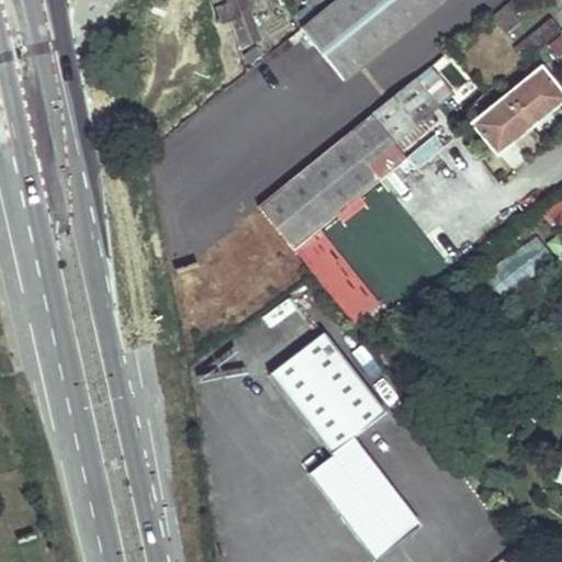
[(227,0),(231,6),(227,7),(231,20),(235,19),(245,44),(263,37),(248,0),(227,0)]
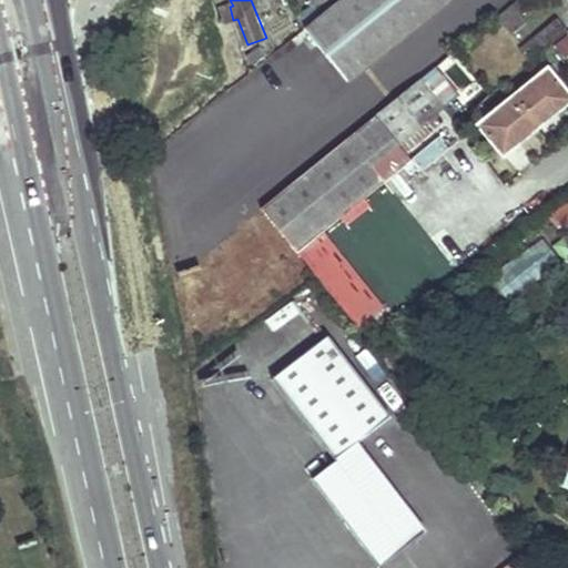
[(343,0),(307,28),(350,79),(447,0),(343,0)]
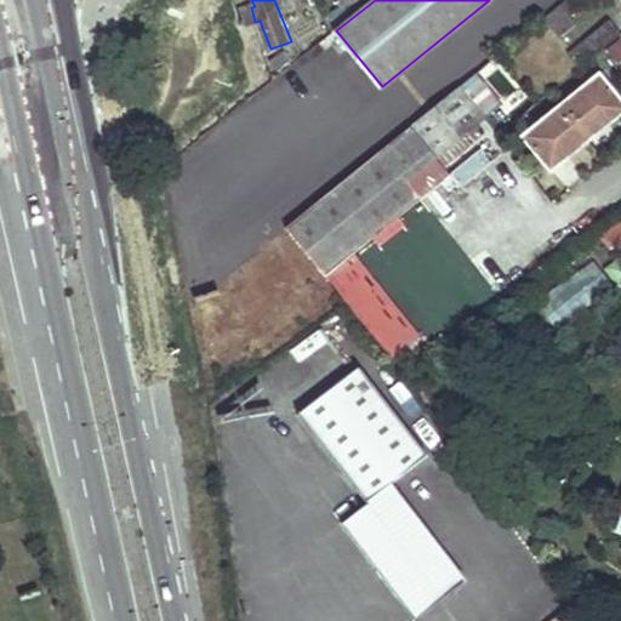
[(359,0),(343,0),(351,12),(362,4),(359,0)]
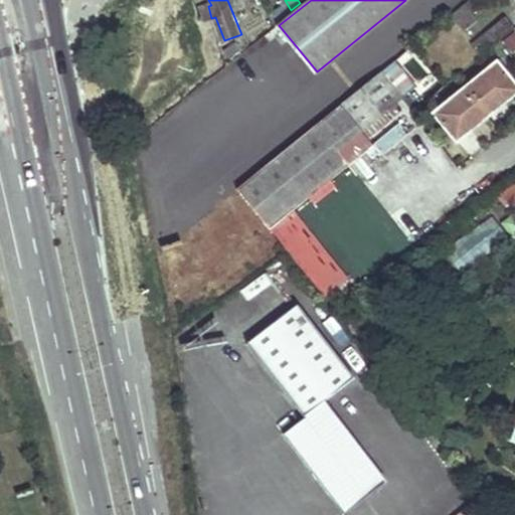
[(464,4),(453,12),(464,25),(475,18),(464,4)]
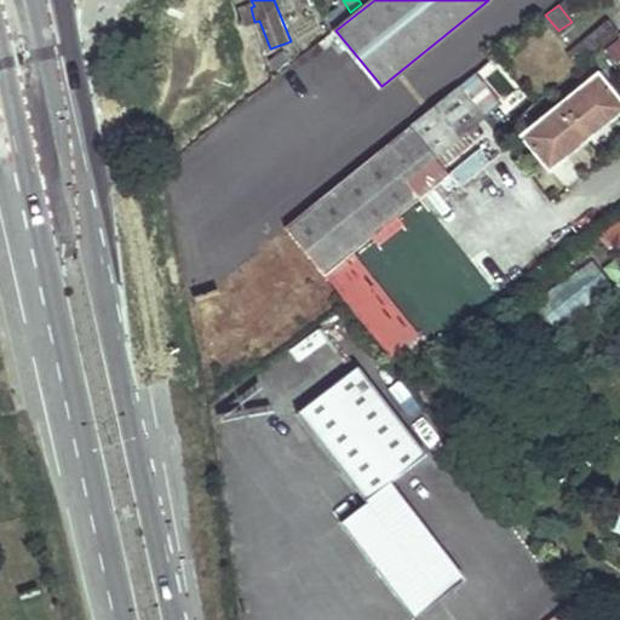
[(619,33),(610,21),(572,51),(583,65),(604,49),(619,35),(619,33)]
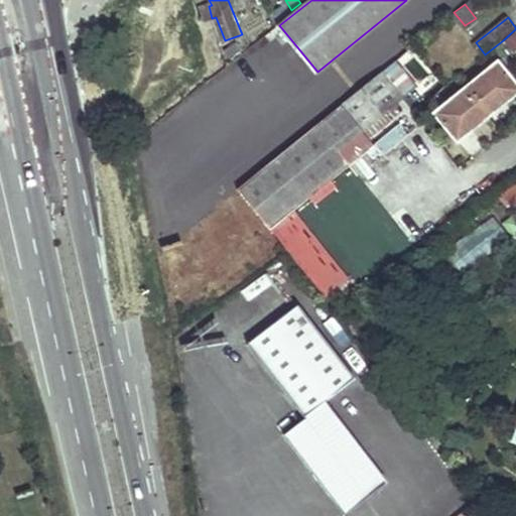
[(392,118),(384,109),(415,84),(395,59),(343,103),(238,187),(269,229),(374,144),(369,137),(392,118)]
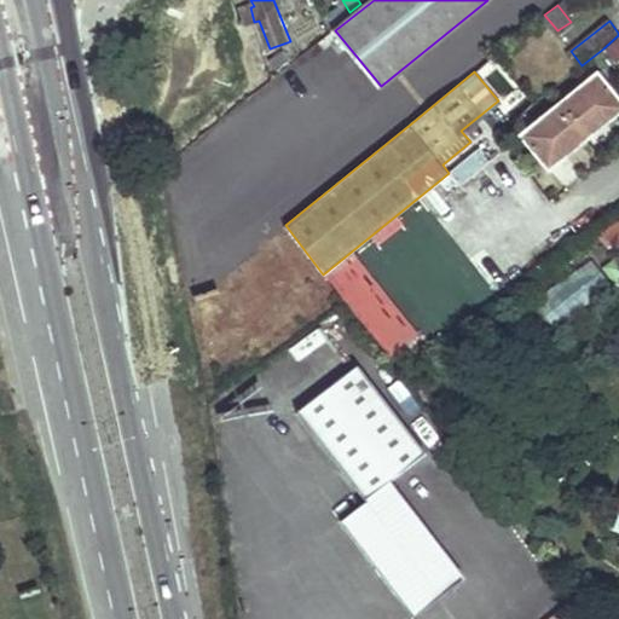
[(618,100),(597,75),(524,136),(547,165),(563,150),(567,155),(609,121),(606,115),(618,106),(618,100)]
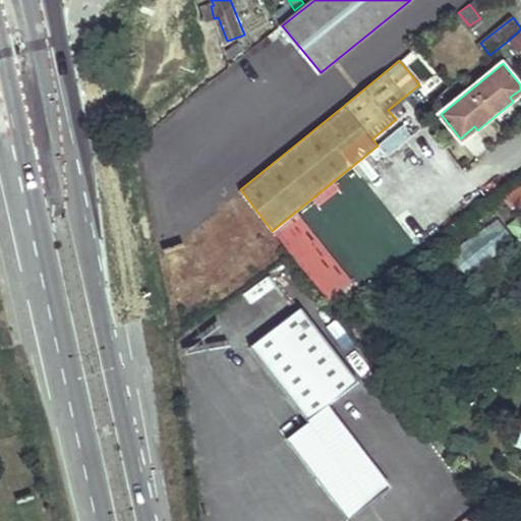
[(520,90),(510,97),(513,102),(520,95),(520,90)]
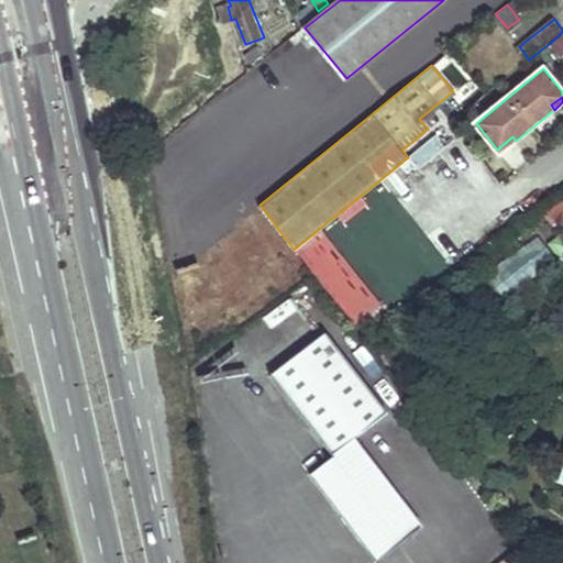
[(437,134),(410,156),(420,168),(446,146),(437,134)]
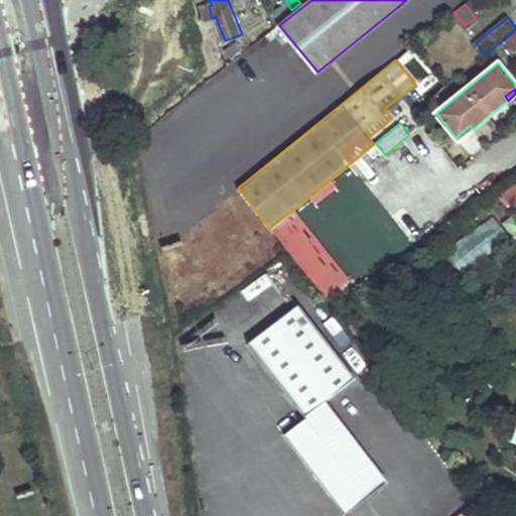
[(470,125),(456,137),(459,141),(473,129),(470,125)]
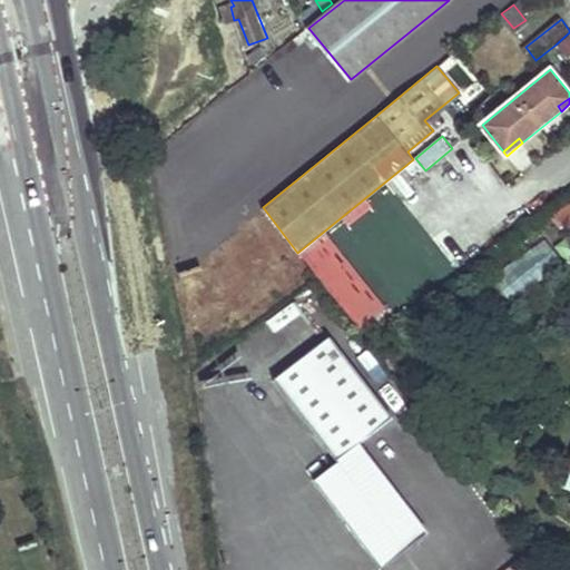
[(563,234),(569,228),(569,203),(551,218),(563,234)]
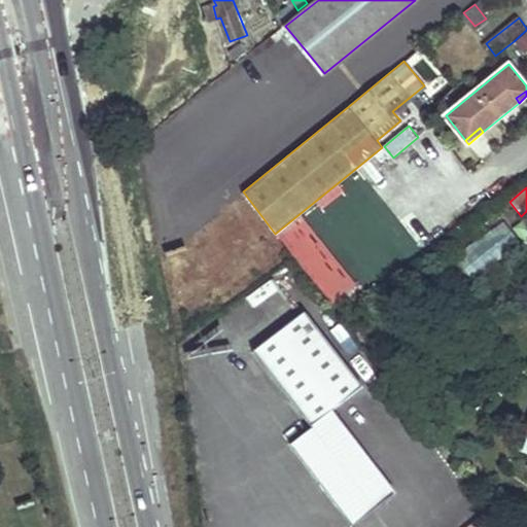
[(500,220),(453,261),(472,284),(520,243),(500,220)]
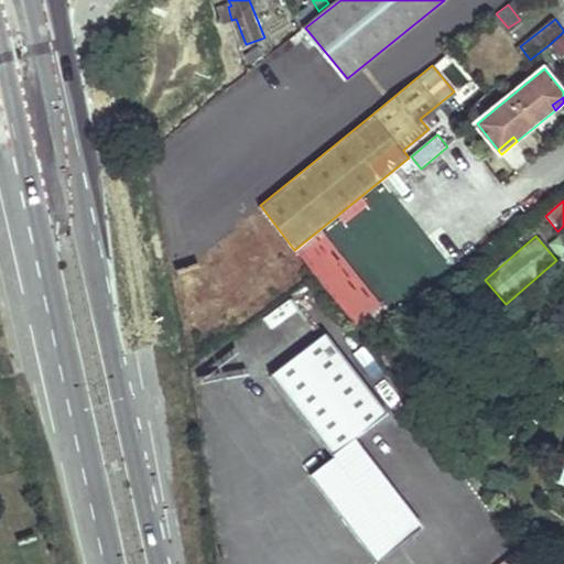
[(415,517),(349,429),(384,403),(323,323),(268,365),(328,445),(305,463),(370,550),(415,517)]
